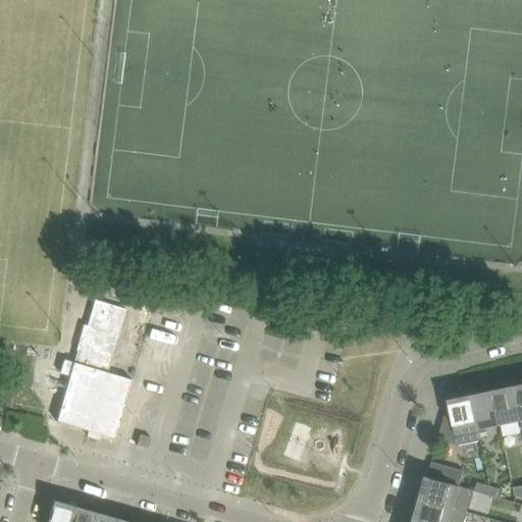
[(115,439),(133,380),(107,373),(126,310),(95,300),(87,326),(84,325),(76,351),(80,352),(76,364),(73,363),(73,364),(64,362),(60,373),(69,376),(57,422),(89,431),(87,436),(99,439),(101,434),(115,439)]
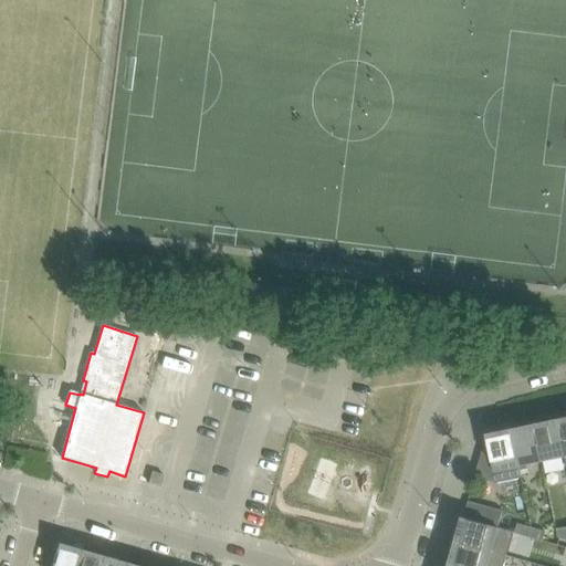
[(542,461),(565,457),(557,421),(534,426),(542,461)]
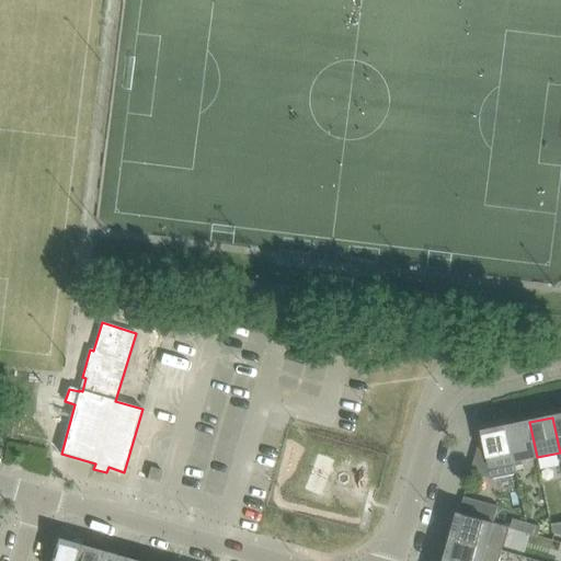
[(514,462),(537,457),(529,422),(506,427),(514,462)]
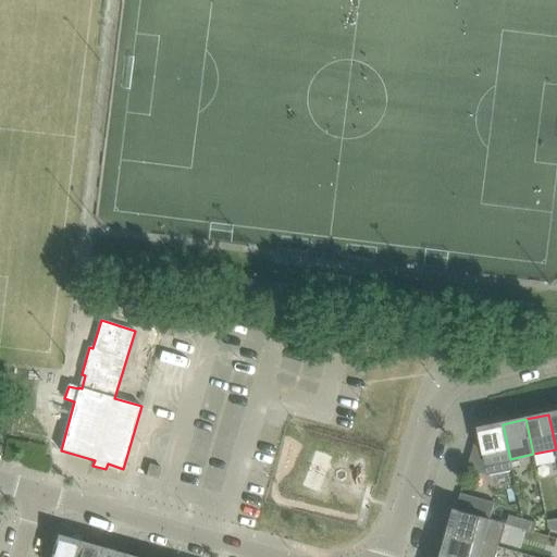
[(486,463),(510,459),(503,424),(479,429),(481,440),(475,441),(468,469),(483,473),(486,463)]
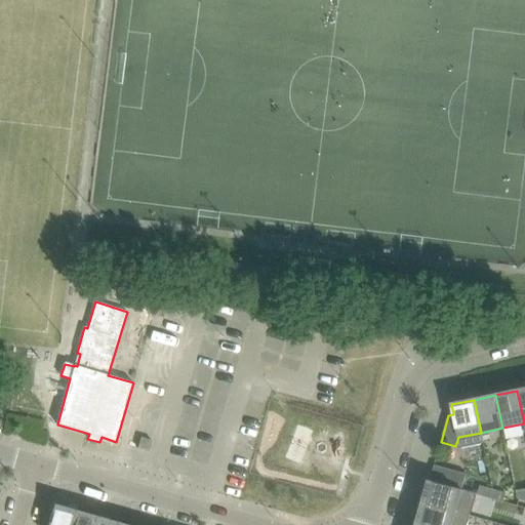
[(152,440),(140,437),(137,448),(149,451),(152,440)]
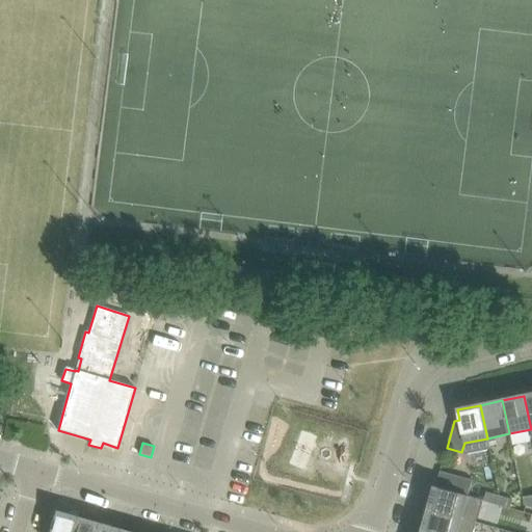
[(435,487),(468,496),(472,480),(440,471),(435,487)]
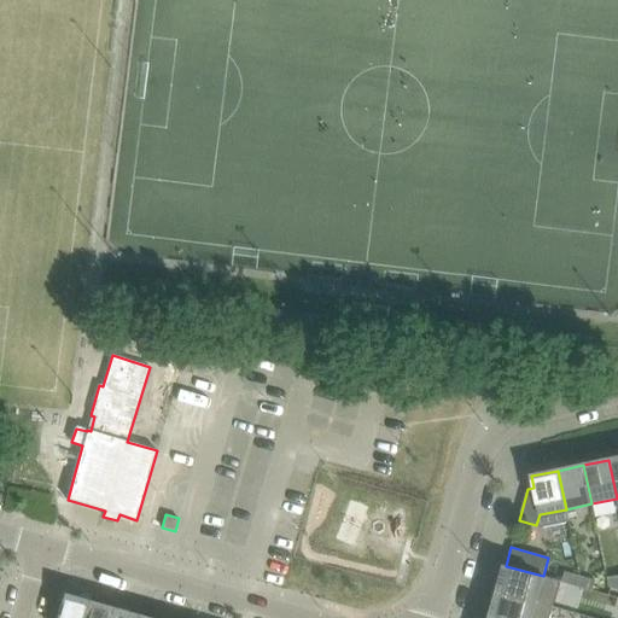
[(543,576),(506,566),(499,592),(553,607),(560,581),(543,576)]
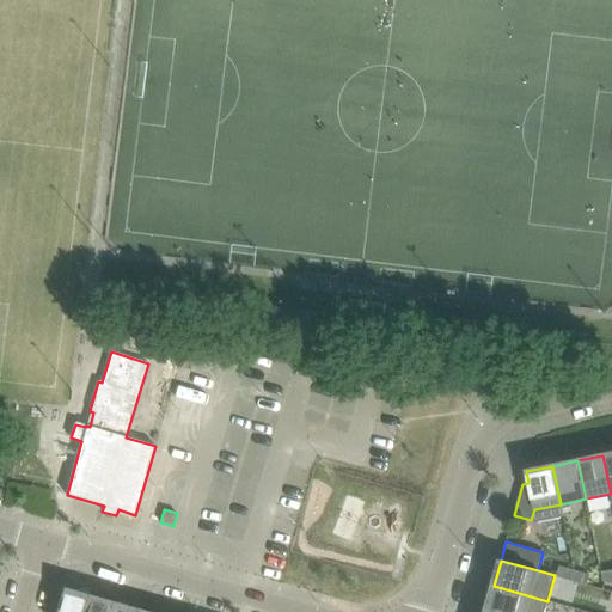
[(557,576),(571,580),(574,570),(560,567),(557,576)]
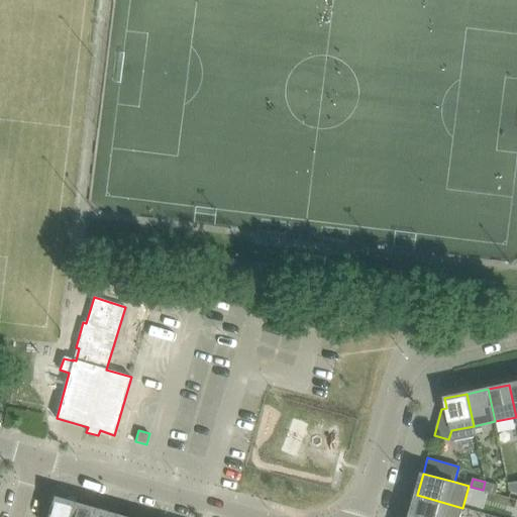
[(498,486),(485,482),(483,490),(496,494),(498,486)]
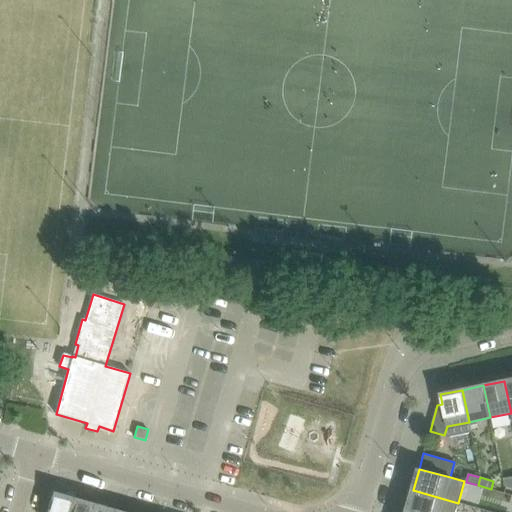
[(455,511),(458,503),(413,490),(407,511),(411,511),(455,511)]
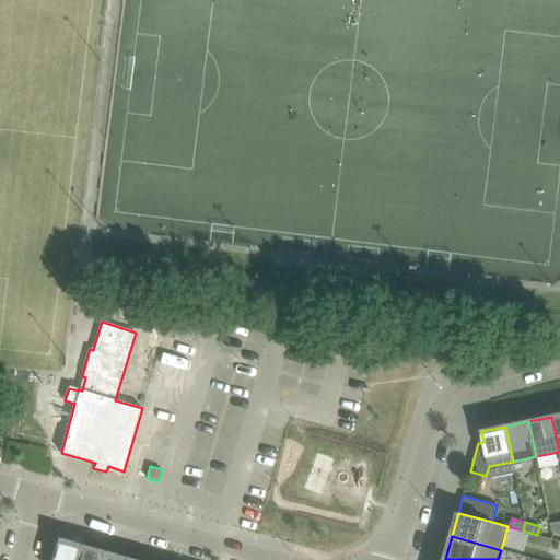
[(50,559),(76,559),(82,540),(72,537),(71,541),(57,537),(50,559)]
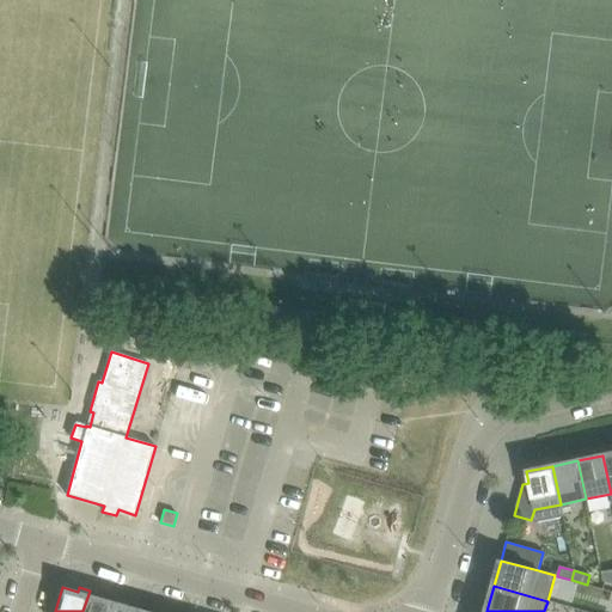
[(109,611),(114,598),(104,594),(103,599),(89,594),(90,591),(83,611),(109,611)]
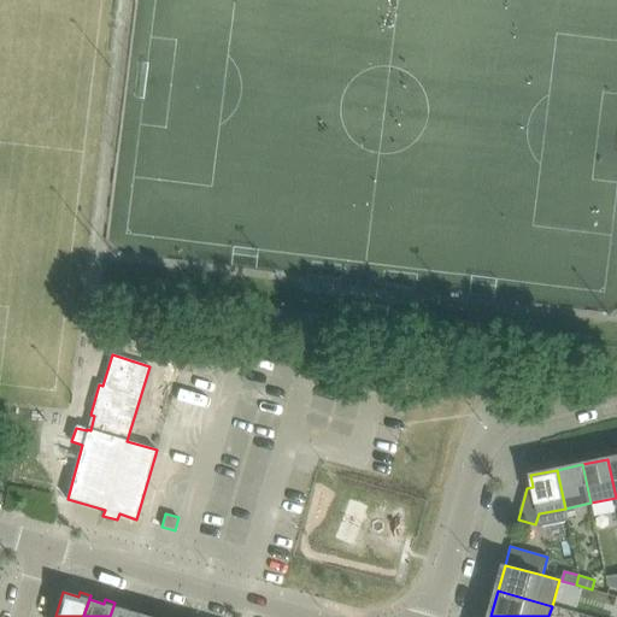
[(137,616),(140,610),(130,606),(129,611),(115,606),(116,603),(115,603),(110,616),(137,616)]
